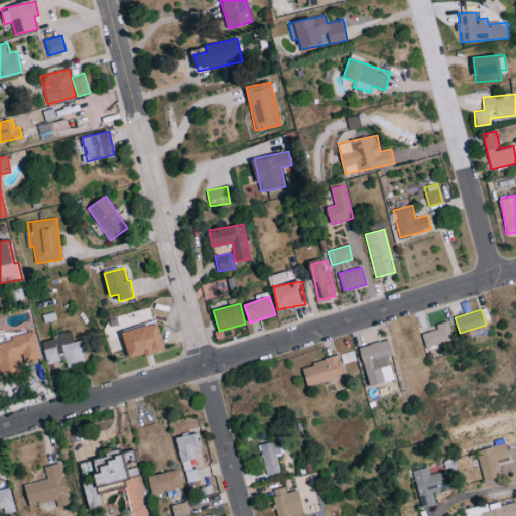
[(423,333),(426,347),(455,340),(450,320),(436,324),(438,330),(423,333)]
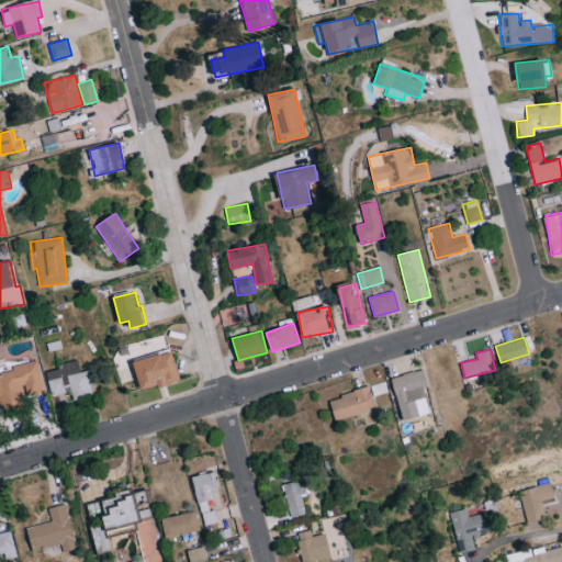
[(141,390),(180,381),(173,351),(134,360),(141,390)]
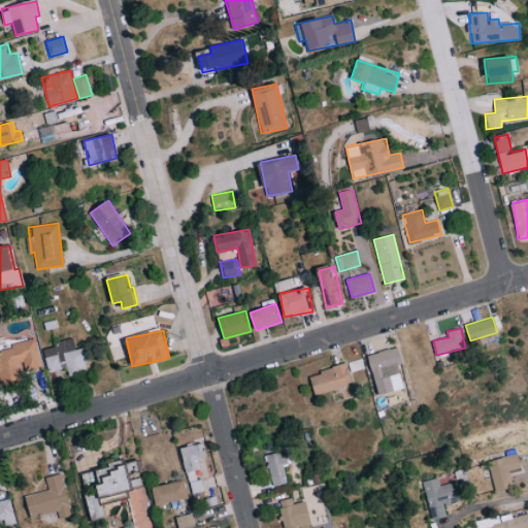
[(42,368),(36,340),(0,349),(0,386),(25,381),(23,372),(42,368)]
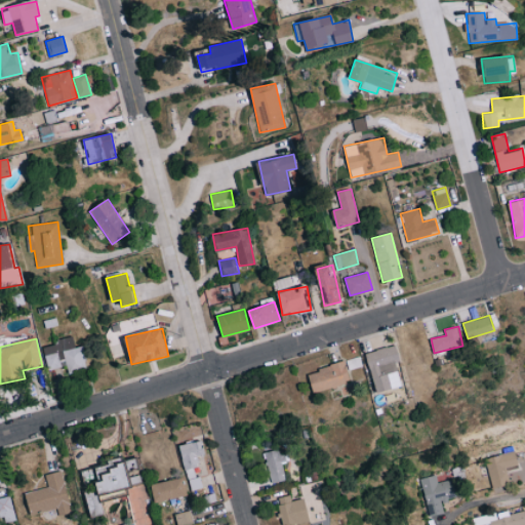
[(47,369),(66,366),(67,373),(88,369),(83,346),(75,348),(73,338),(42,345),(47,369)]
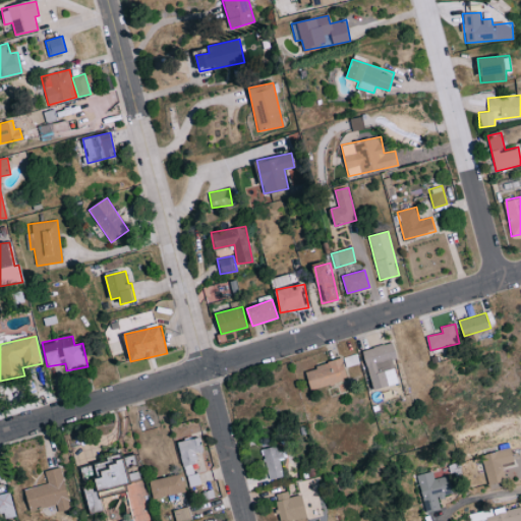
[(397,358),(393,342),(363,350),(374,390),(400,383),(393,359),(397,358)]
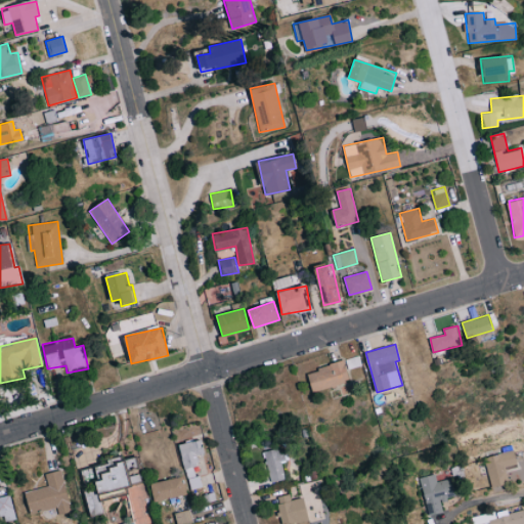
[(345,359),(347,368),(360,365),(358,356),(345,359)]
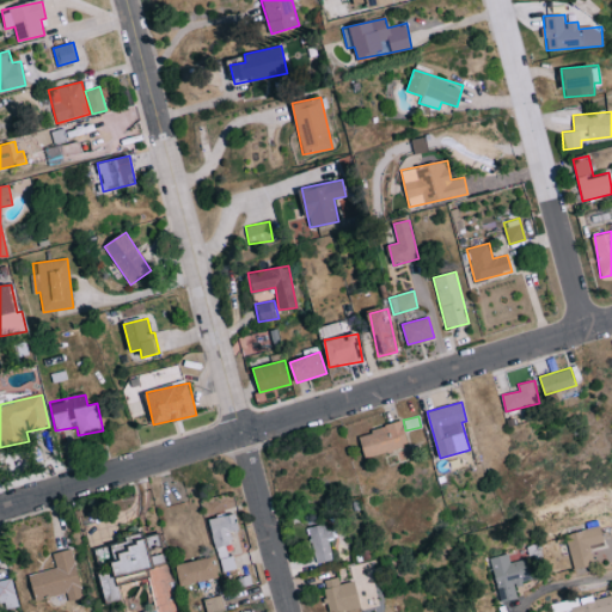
[(363,456),(408,447),(403,423),(359,432),(363,456)]
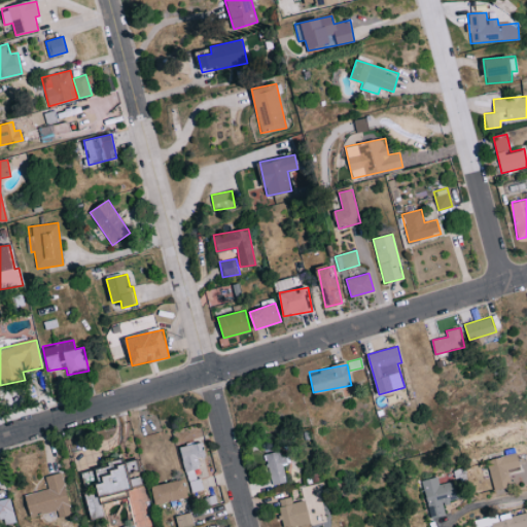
[(198,457),(205,457),(204,443),(181,446),(184,471),(200,470),(198,457)]
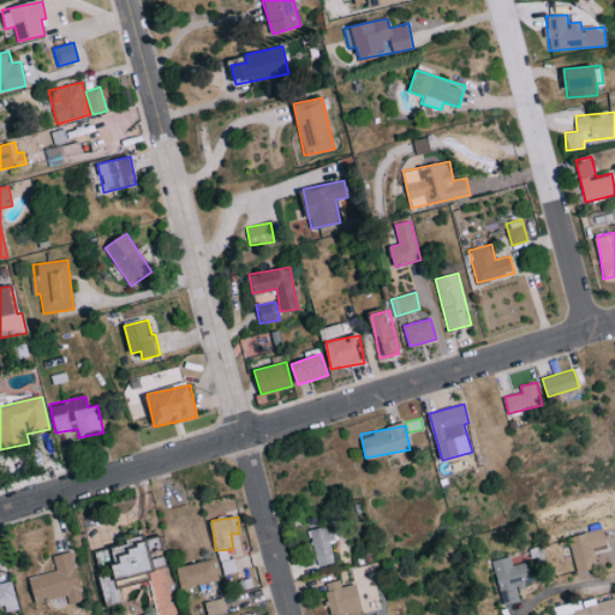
[(309,530),(318,567),(336,562),(328,526),(309,530)]
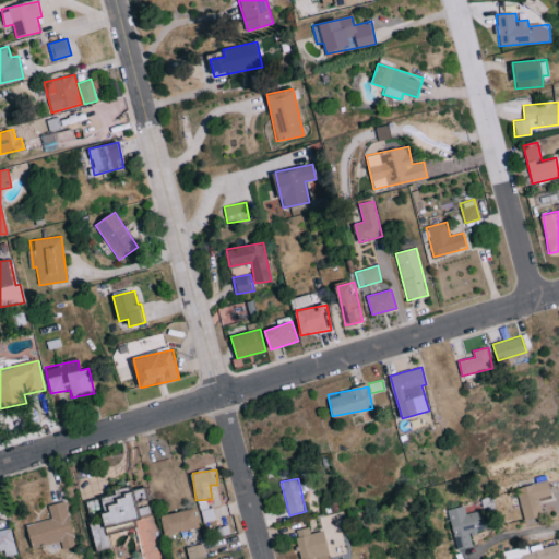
[(516,489),(525,520),(543,515),(538,499),(552,495),(548,480),(516,489)]
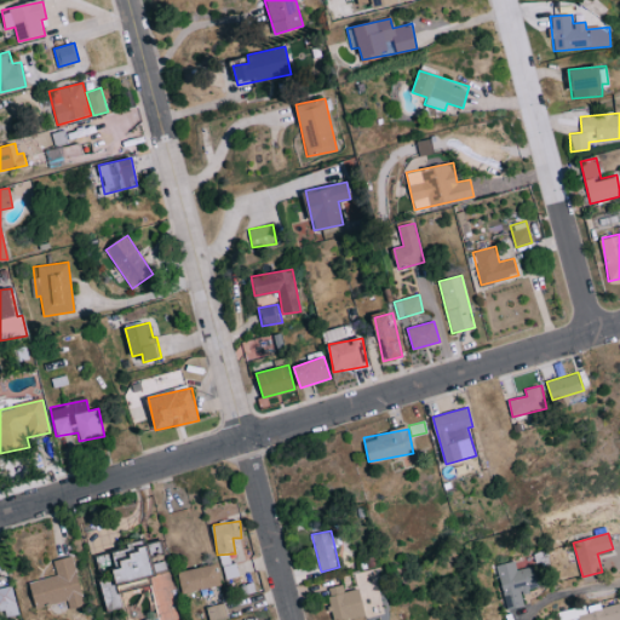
[(179,619),(166,560),(164,560),(160,541),(145,545),(145,543),(113,550),(121,585),(148,579),(158,619),(151,619),(179,619)]
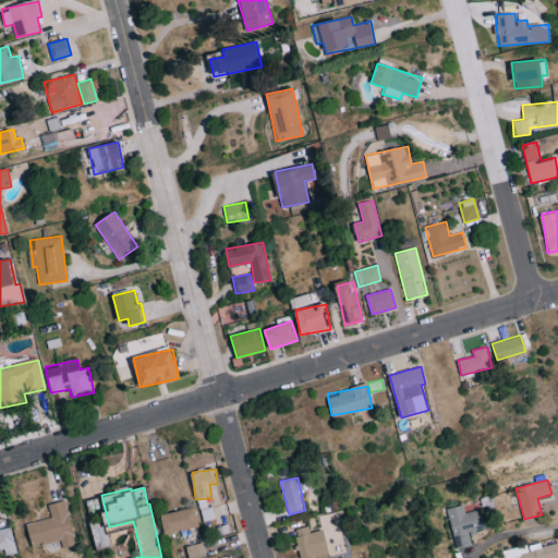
[(27,522),(32,546),(61,541),(62,547),(74,545),(67,500),(48,504),(50,519),(27,522)]
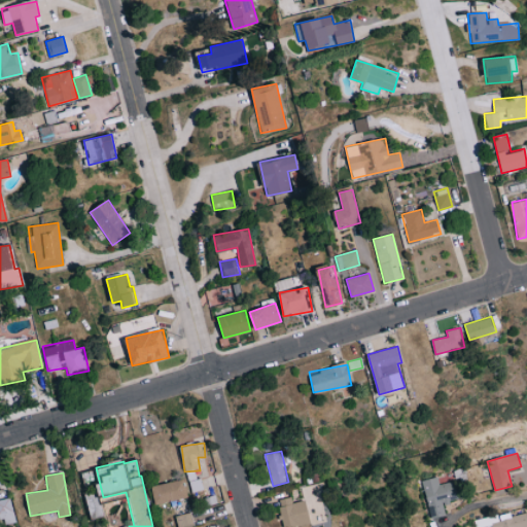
[(421,481),(430,519),(446,515),(443,504),(458,500),(453,481),(438,485),(436,477),(421,481)]
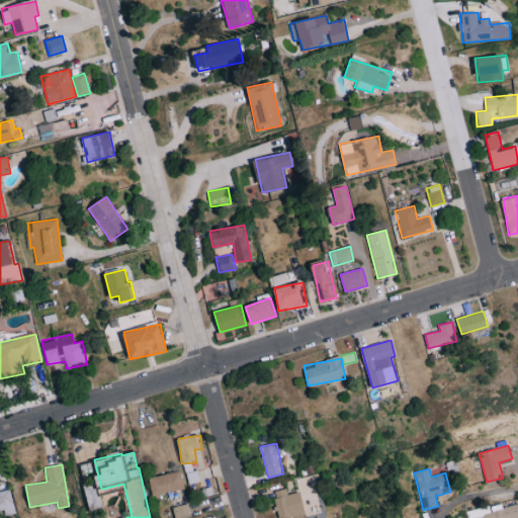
[(189,485),(200,482),(197,469),(190,471),(186,472),(189,485)]
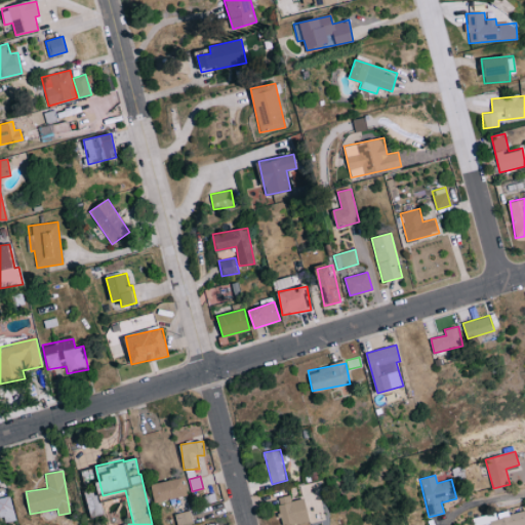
[(155,506),(170,502),(169,498),(187,495),(184,478),(151,484),(155,506)]
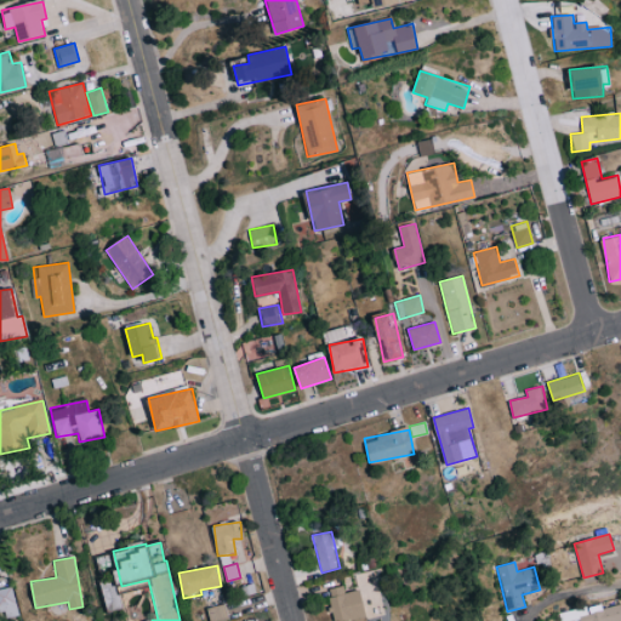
[(346,593),(343,586),(328,590),(335,620),(345,620),(368,615),(360,590),(346,593)]
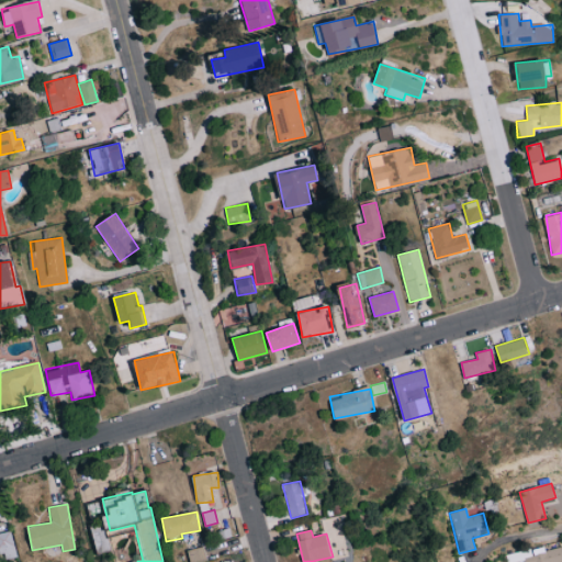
[(0,559),(15,558),(11,531),(0,532),(0,559)]
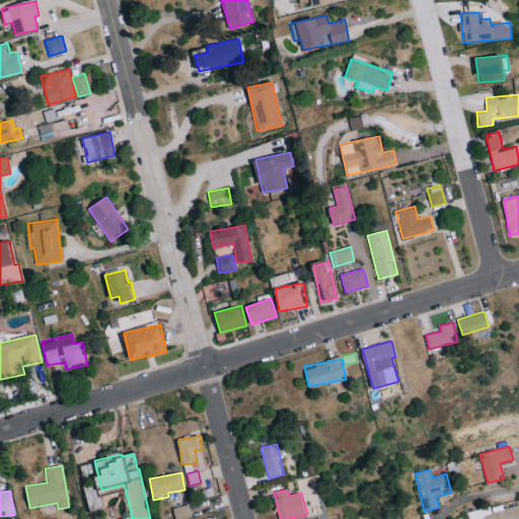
[(175,518),(179,518),(191,516),(187,504),(172,509),(175,518)]
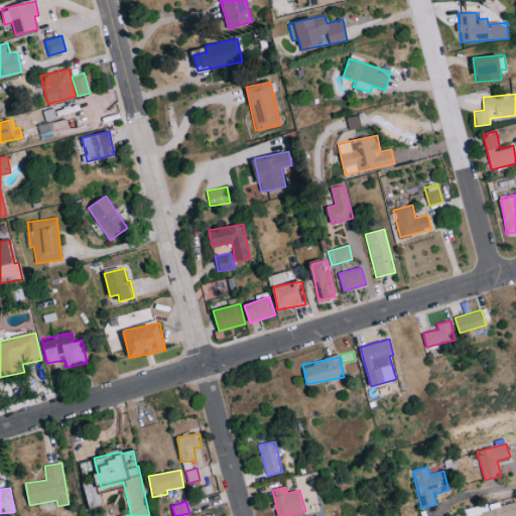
[(515,515),(515,508),(515,502),(500,505),(499,503),(479,507),(480,515),(515,515)]
